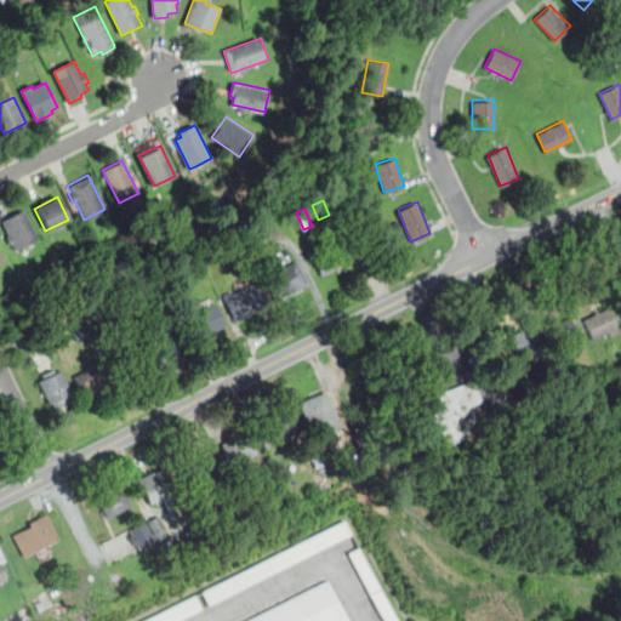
[(0,221),(22,210),(36,239),(15,250),(0,221)]
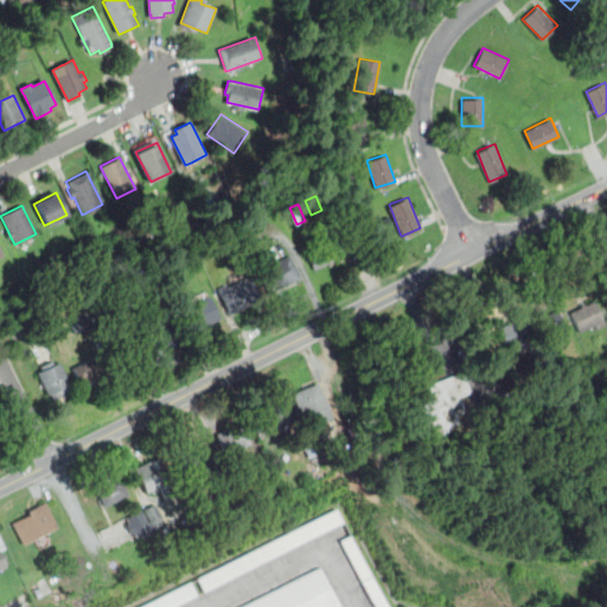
[(289,255),(300,278),(270,293),(259,270),(289,255)]
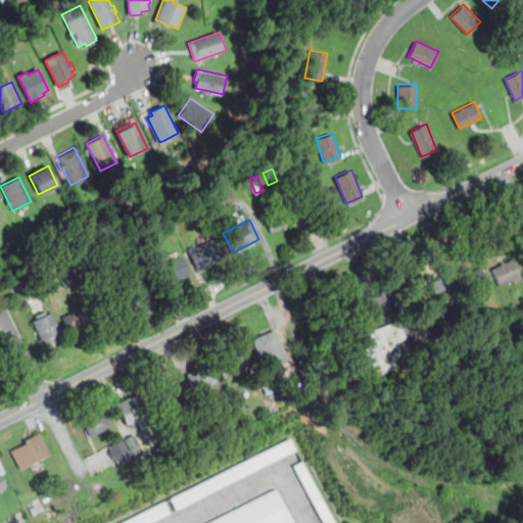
[(215,237),(224,255),(197,269),(188,250),(215,237)]
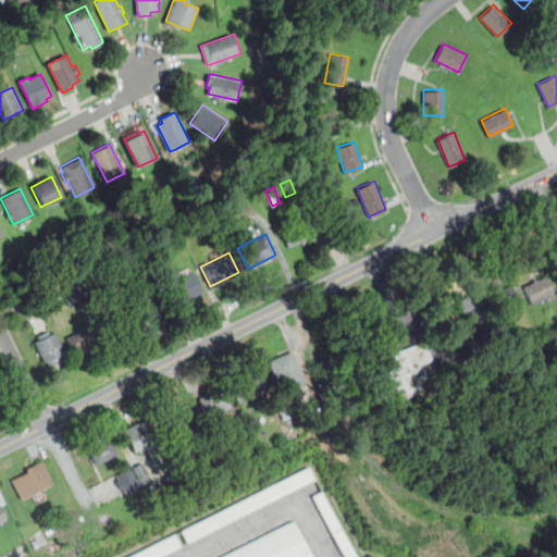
[(192,271),(202,292),(175,306),(164,284),(192,271)]
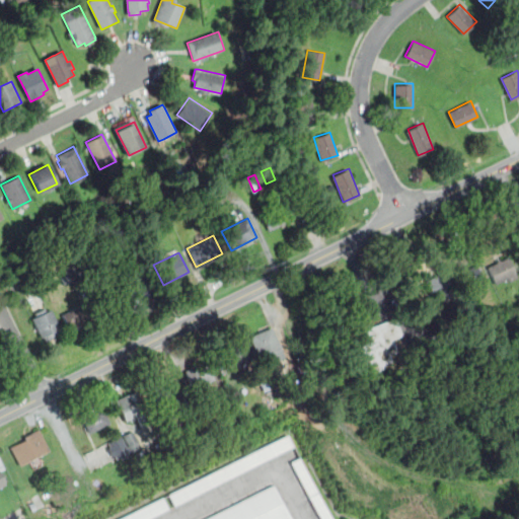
[(489,268),(511,258),(518,277),(496,286),(489,268)]
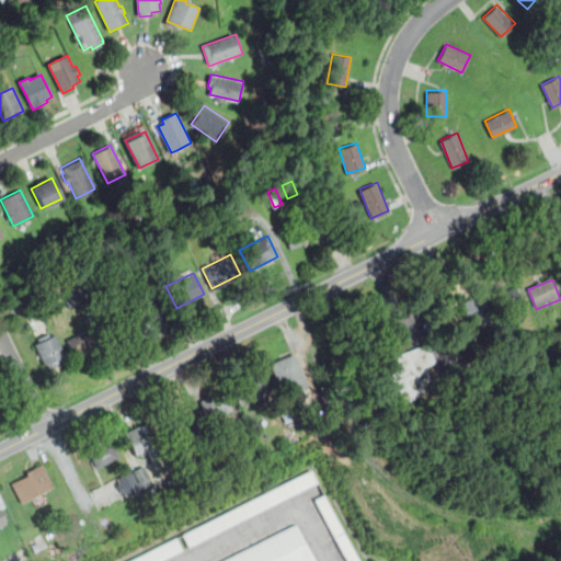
[(508,313),(524,308),(516,286),(501,292),(508,313)]
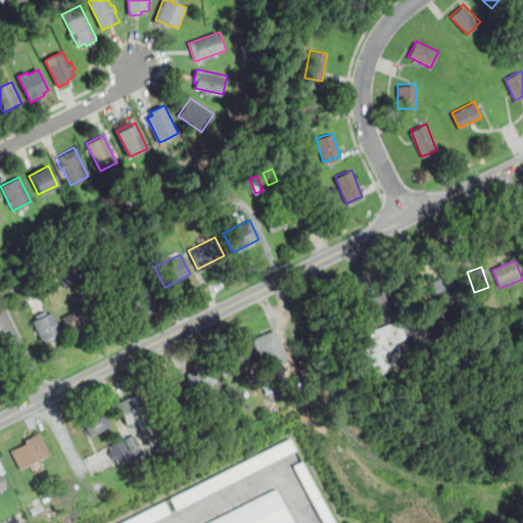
[(58,275),(66,271),(73,283),(64,287),(58,275)]
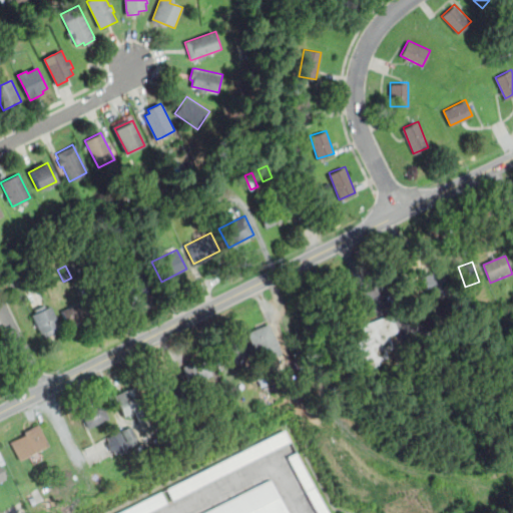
[(151,285),(122,300),(113,282),(142,267),(151,285)]
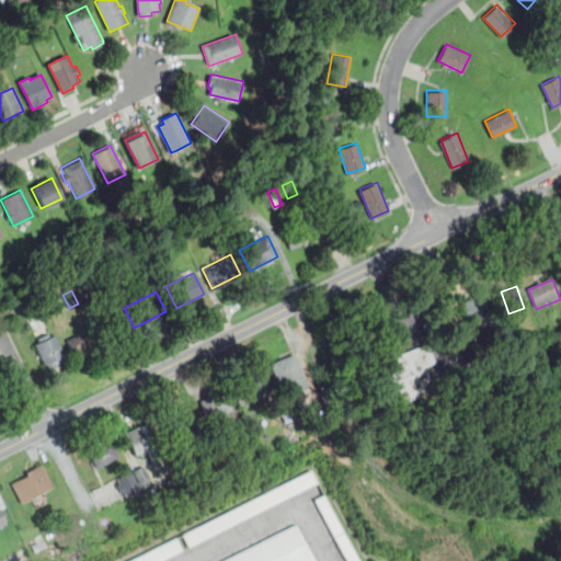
[(483,295),(493,319),(470,328),(460,305),(483,295)]
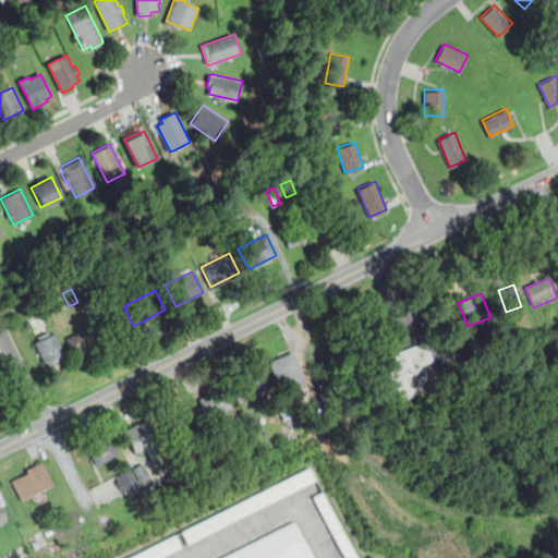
[(83,311),(91,326),(106,318),(105,314),(118,308),(111,296),(83,311)]
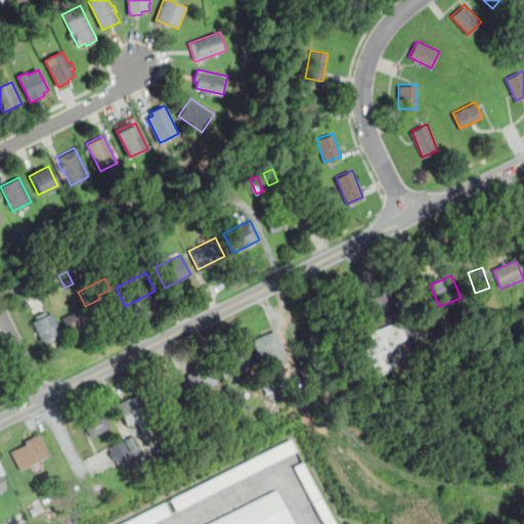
[(60,316),(83,306),(91,322),(70,333),(60,316)]
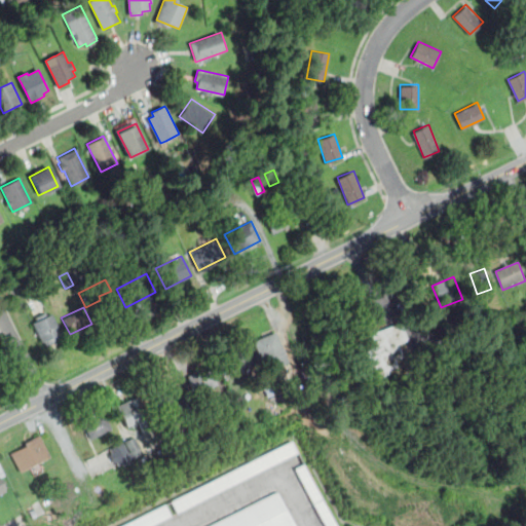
[(60,339),(48,344),(46,339),(41,341),(31,323),(50,312),(61,332),(58,333),(60,339)]
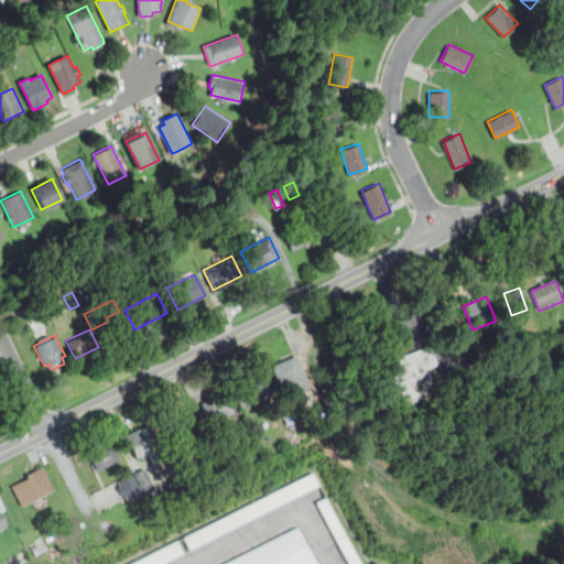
[(402,391),(397,377),(404,373),(399,360),(432,347),(438,365),(429,369),(434,382),(425,386),(427,392),(401,404),(397,393),(402,391)]
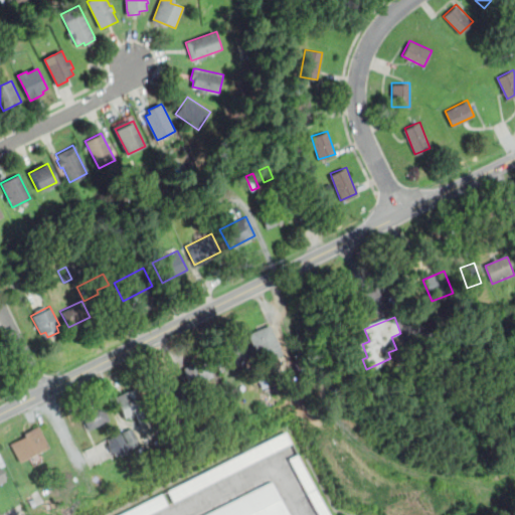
[(250,335),(271,326),(284,355),(264,364),(250,335)]
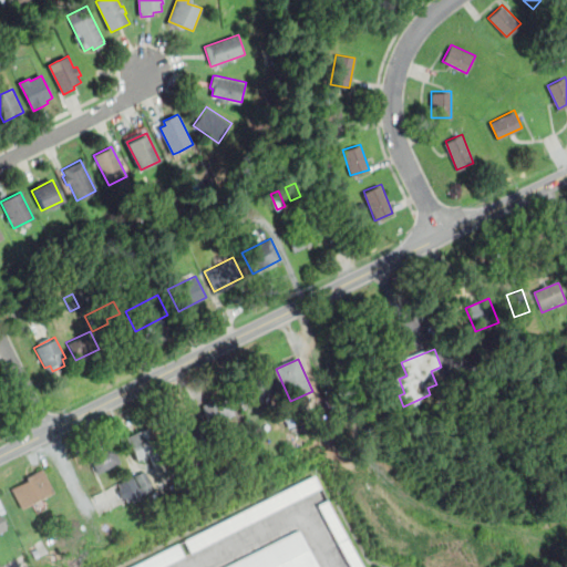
[(243,382),(263,373),(271,393),(251,402),(243,382)]
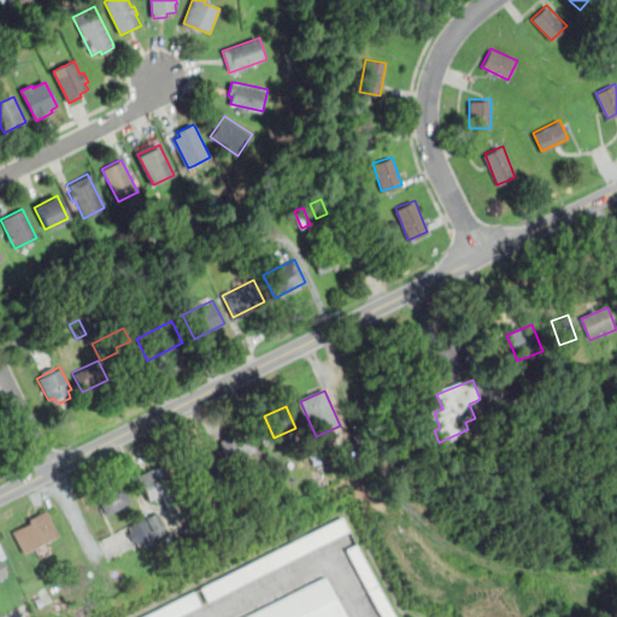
[(221,441),(245,430),(256,453),(231,464),(221,441)]
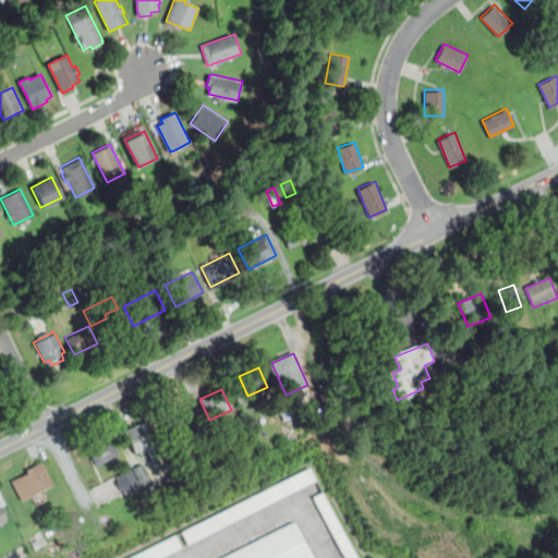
[(164,417),(186,407),(194,424),(171,435),(164,417)]
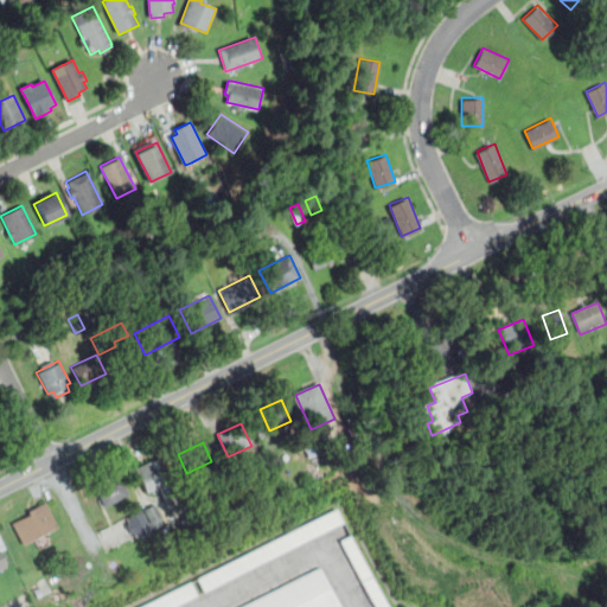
[(161,487),(147,493),(136,471),(151,464),(161,459),(172,483),(178,494),(167,499),(161,487)]
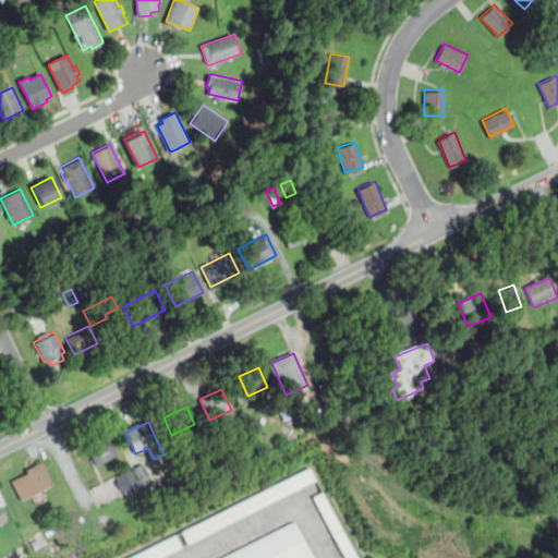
[(89,448),(109,438),(119,457),(99,466),(89,448)]
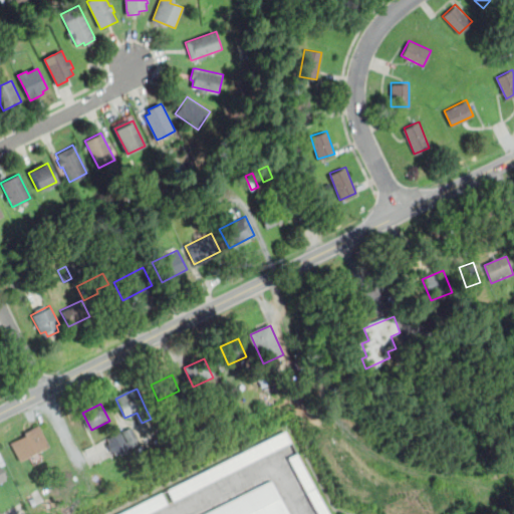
[(41,430),(50,447),(35,455),(21,462),(12,445),(26,438),(25,435),(39,427),(41,430)]
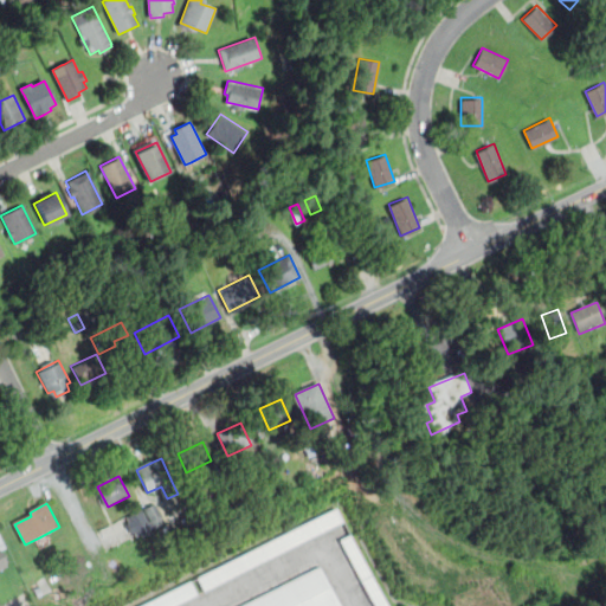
[(146,510),(156,505),(166,523),(155,528),(146,510)]
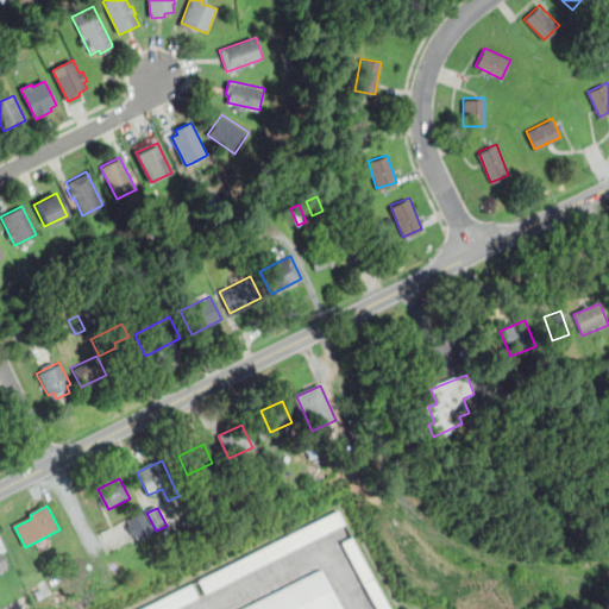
[(200,581),(207,594),(346,523),(340,510),(200,581)]
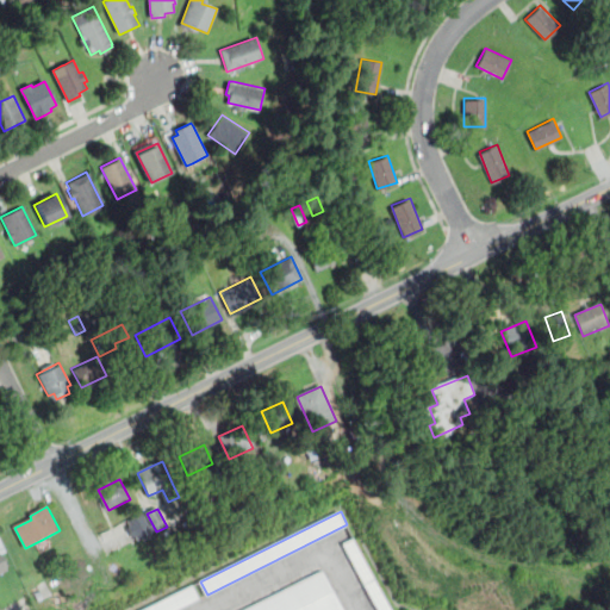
[(129,529),(134,527),(131,522),(144,515),(154,534),(141,541),(138,535),(134,537),(129,529)]
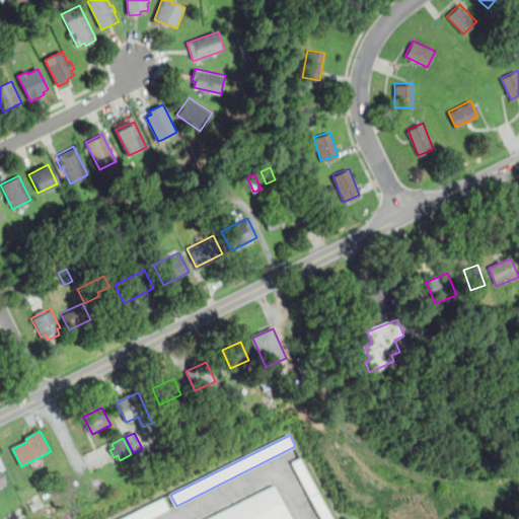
[(293,462),(309,496),(318,492),(301,458),(293,462)]
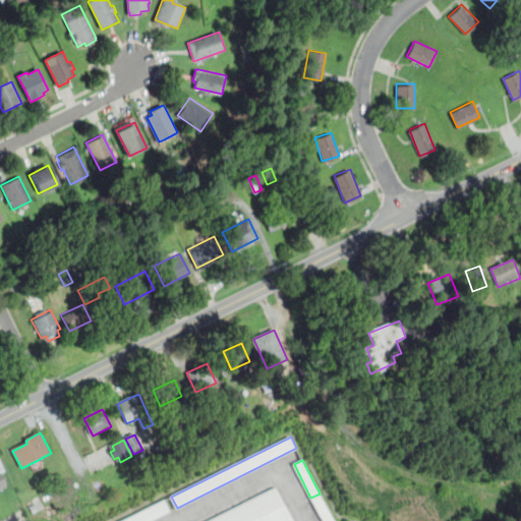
[(208,520),(293,520),(276,487),(208,520)]
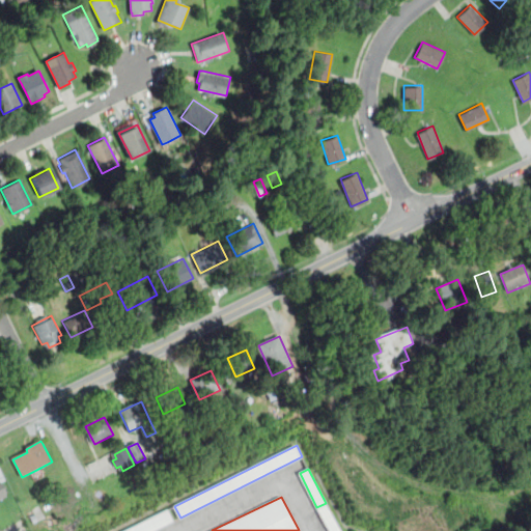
[(316,507),(328,530),(339,530),(326,503),(316,507)]
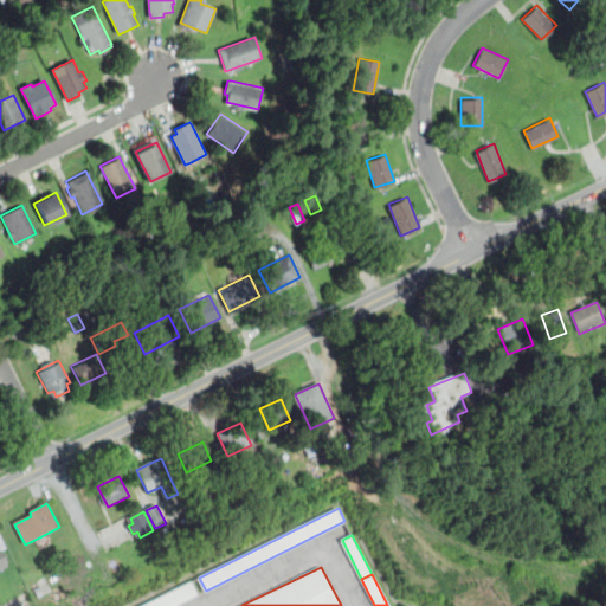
[(142,605),(173,605),(198,594),(192,582),(142,605)]
